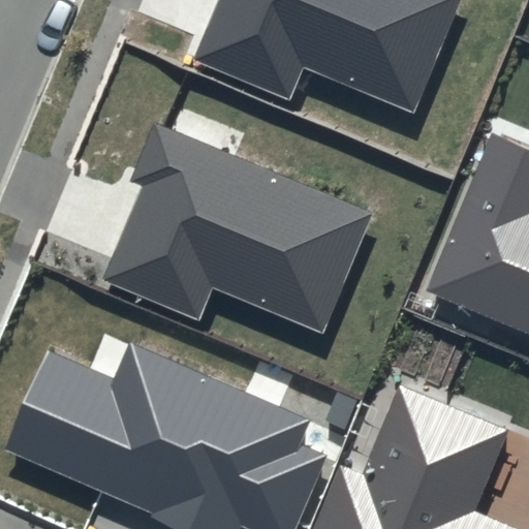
[(457,0),(218,0),(194,58),(287,98),(302,64),(411,110),(457,0)]
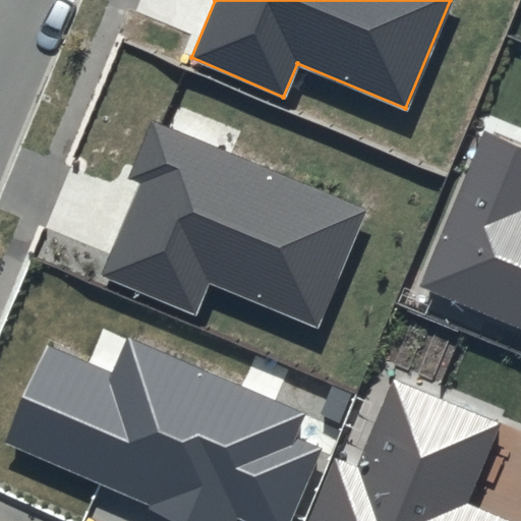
[(367,209),(151,118),(126,175),(140,181),(101,276),(195,315),(210,282),(317,328),(367,209)]
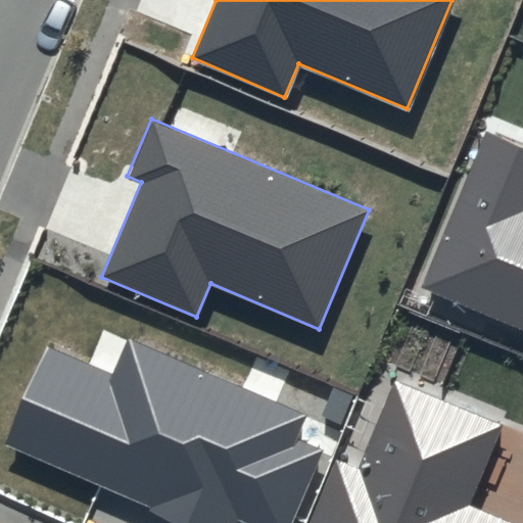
[(522,147),(486,132),(421,288),(522,330),(522,147)]
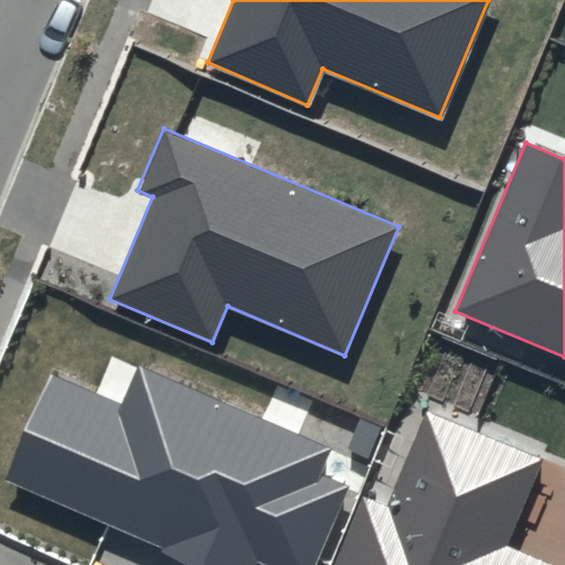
[(332,447),(137,364),(120,402),(54,374),(7,483),(198,564),(255,564),(258,560),(272,564),(312,564),(347,488),(319,476),(332,447)]
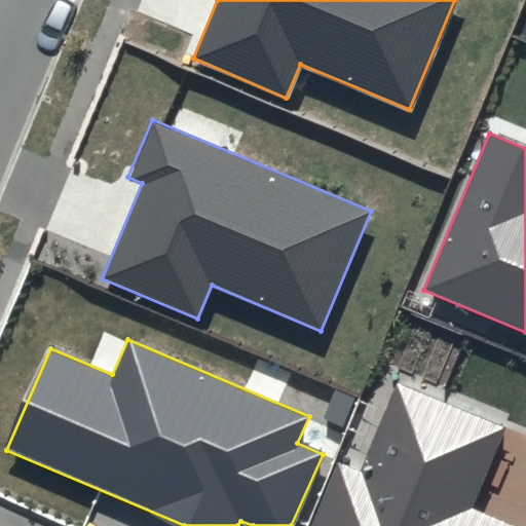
[(514,525),(473,509),(505,428),(397,384),(362,473),(339,463),(312,525),(514,525)]
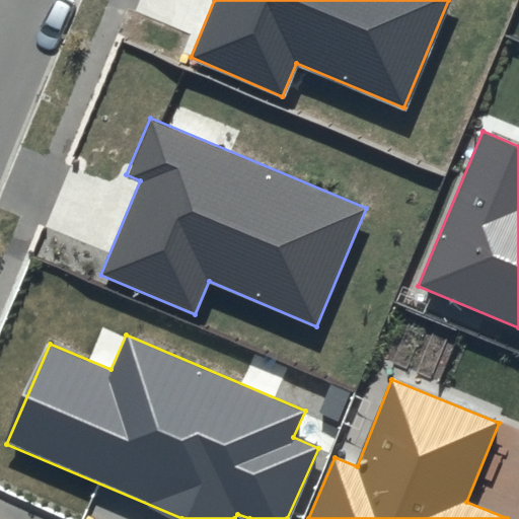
All buildings are outlined.
